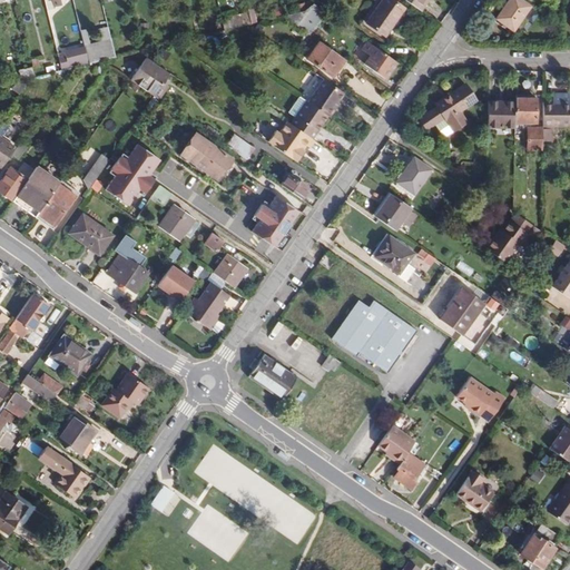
[(327,1),(325,0),(316,0),(313,3),(321,10),(327,1)]
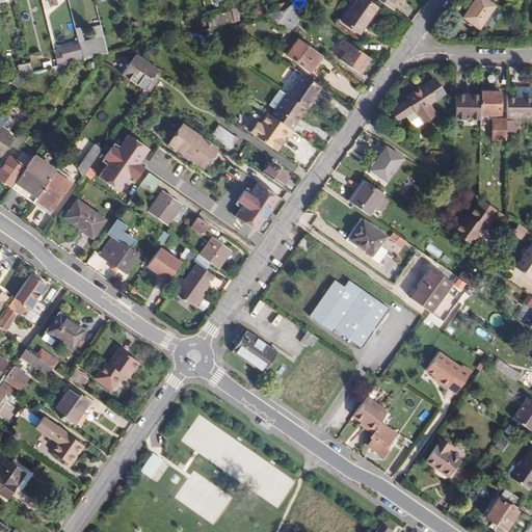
[(365,0),(356,0),(342,22),(360,34),(377,8),(365,0)]
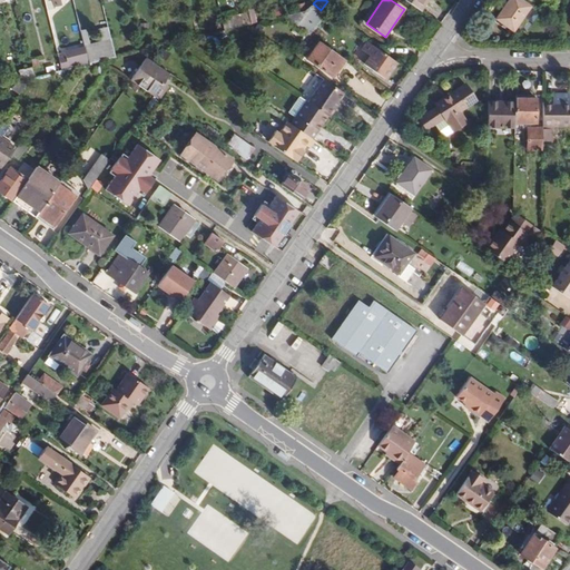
[(403,0),(418,10),(425,0),(403,0)]
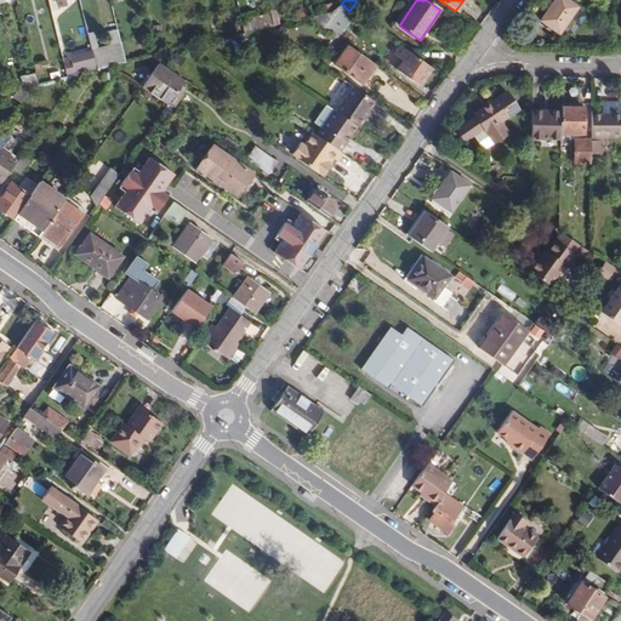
[(567,0),(554,0),(541,21),(559,34),(577,7),(567,0)]
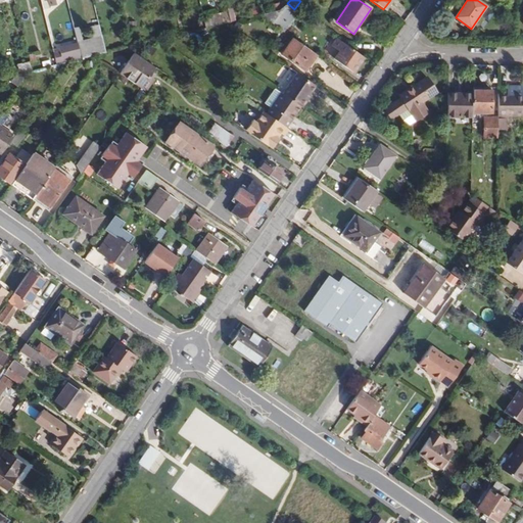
[(281,10),(259,15),(284,32),(298,11),(294,9),(287,3),(281,10)]
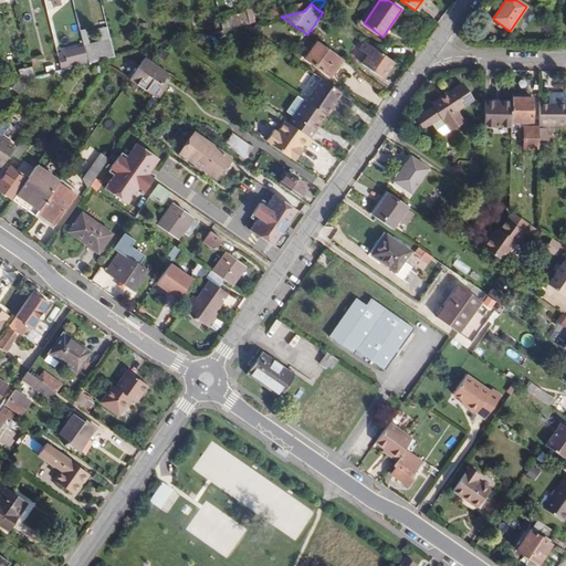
[(90,44),(86,30),(80,32),(84,46),(90,44)]
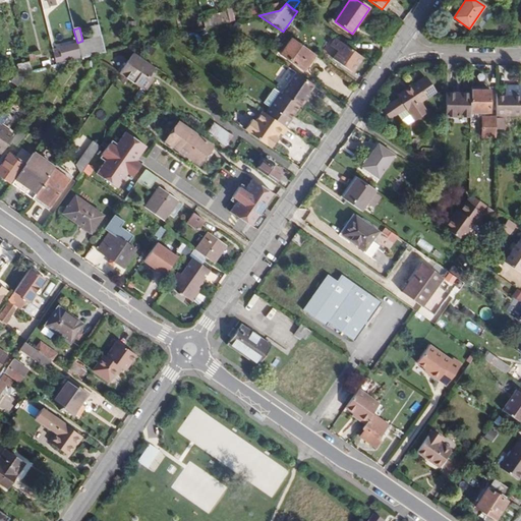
[(81,59),(106,53),(102,37),(82,41),(77,43),(77,44),(81,59)]
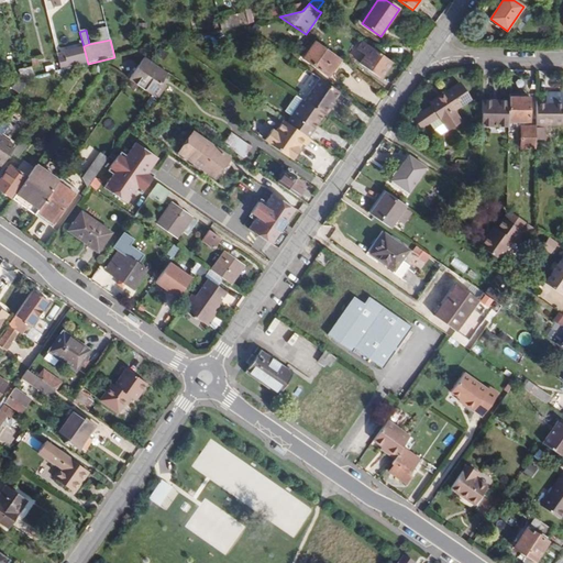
[(341,59),(316,42),(304,59),(328,77),(341,59)]
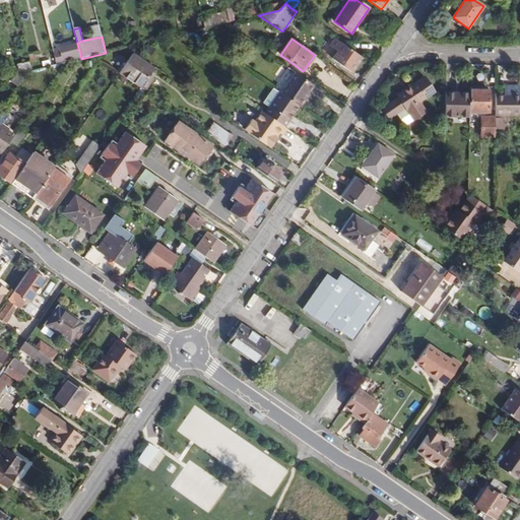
[(332,59),(351,73),(362,58),(335,39),(329,47),(337,52),(332,59)]
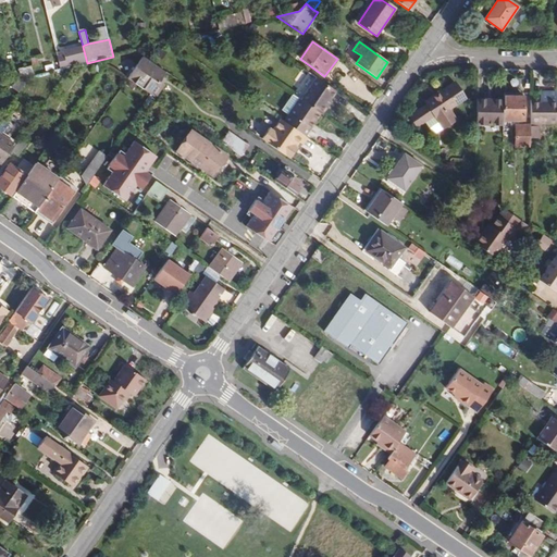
[(87,63),(83,47),(63,52),(64,57),(58,59),(59,64),(60,70),(70,66),(87,63)]
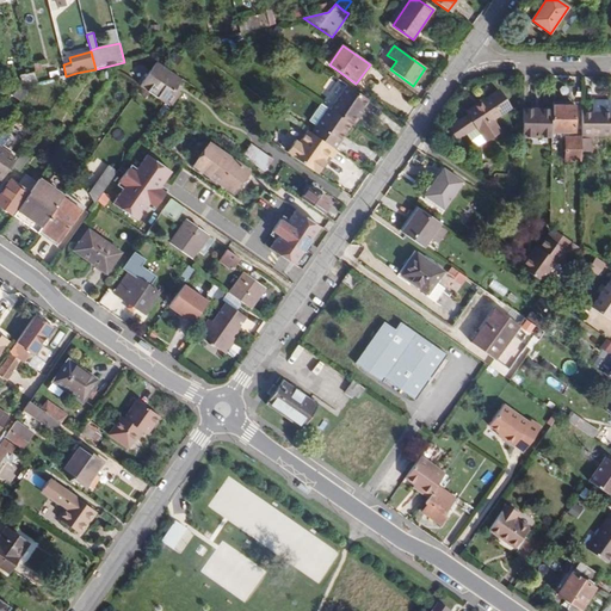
[(174,51),(170,59),(177,65),(183,57),(174,51)]
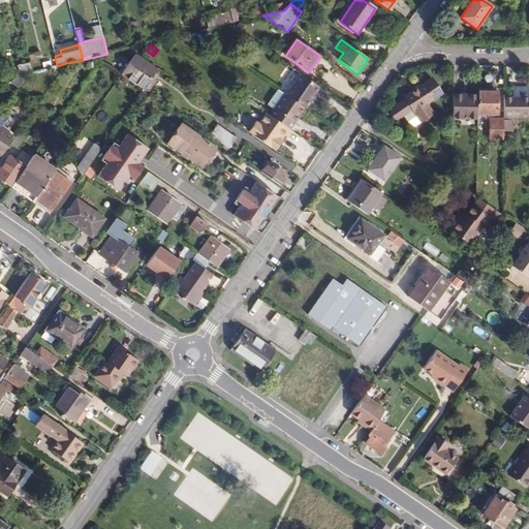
[(157,69),(135,54),(121,74),(147,93),(153,84),(149,81),(157,69)]
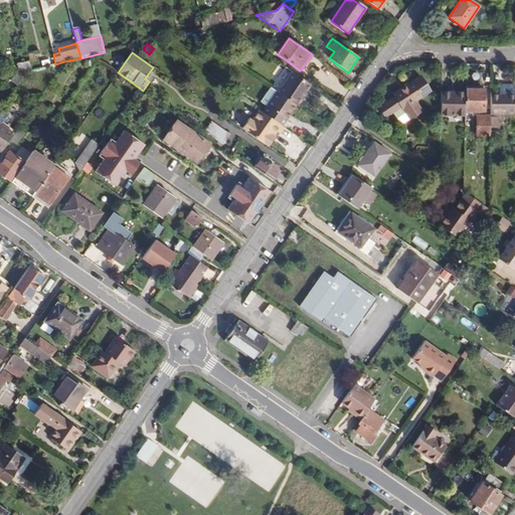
[(98,59),(93,55),(87,64),(92,67),(98,59)]
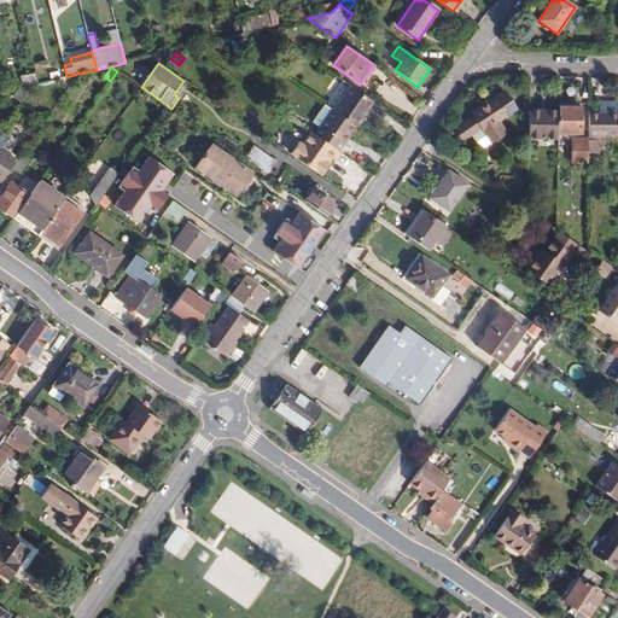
[(17,77),(19,88),(23,88),(34,85),(38,85),(35,74),(17,77)]
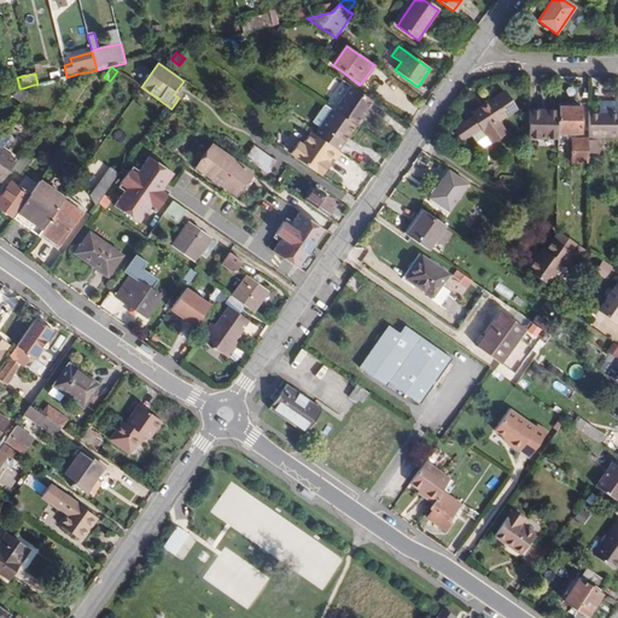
[(77,74),(66,77),(63,77),(59,79),(70,85),(77,74)]
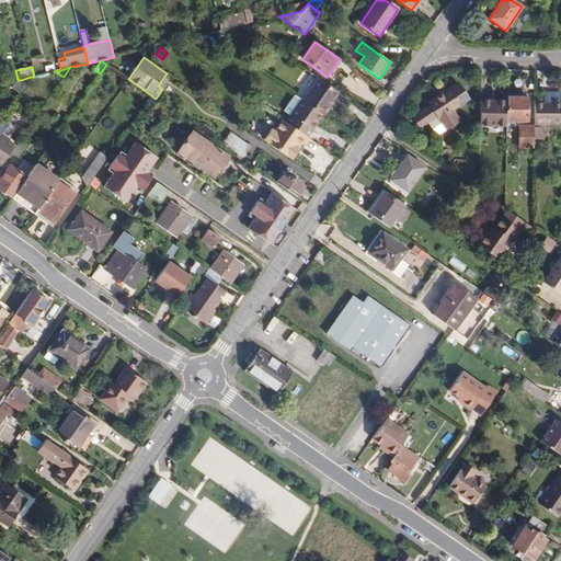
[(21,80),(18,80),(12,89),(19,94),(31,77),(21,80)]
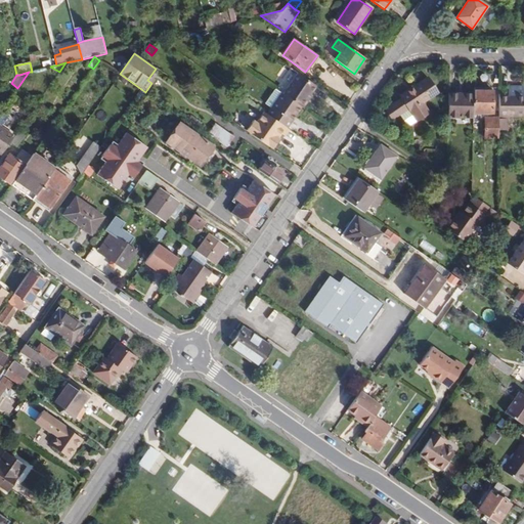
[(282,95),(301,107),(316,87),(298,74),(292,82),(284,93),(282,95)]
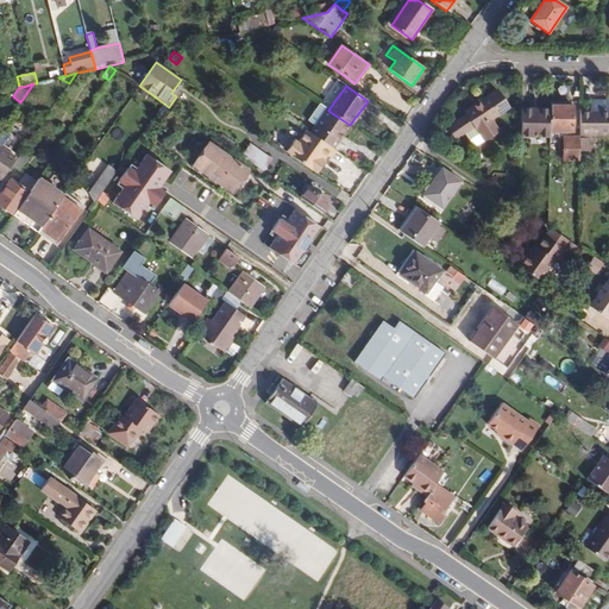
[(339,95),(331,90),(322,104),(330,108),(339,95)]
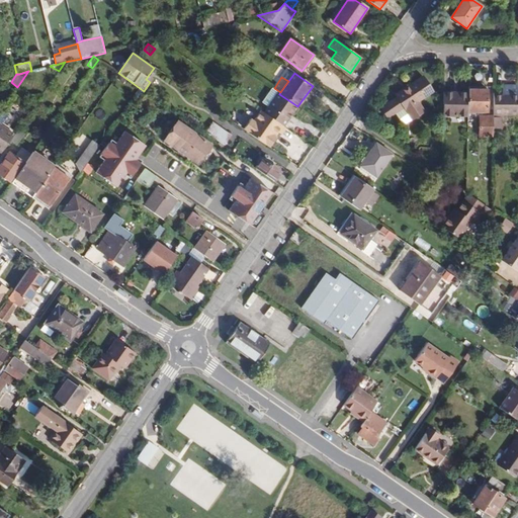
[(418,102),(433,91),(423,77),(407,87),(409,90),(397,97),(380,108),(387,118),(396,112),(404,125),(424,112),(418,102)]
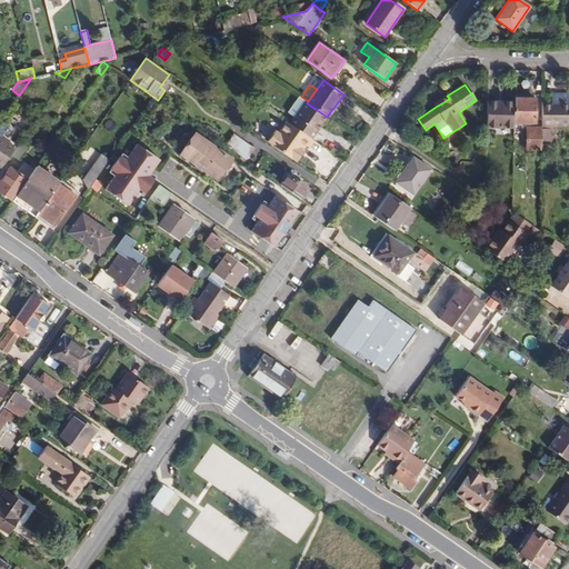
[(568,93),(551,95),(551,101),(542,101),(541,128),(541,142),(550,142),(549,126),(568,126),(568,93)]
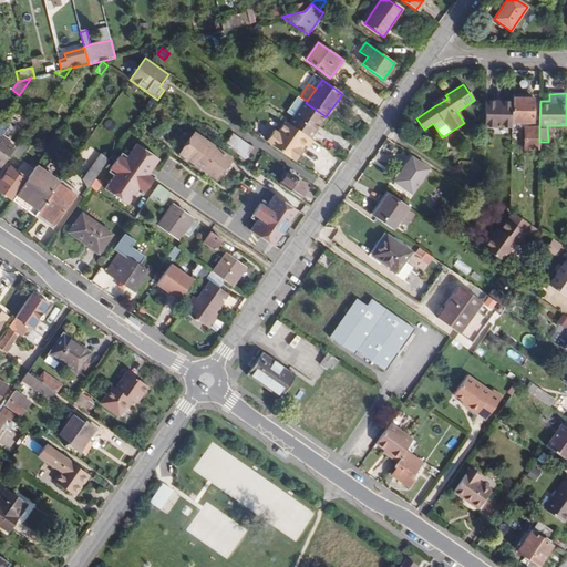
[(447,99),(445,95),(433,104),(434,106),(447,99)]
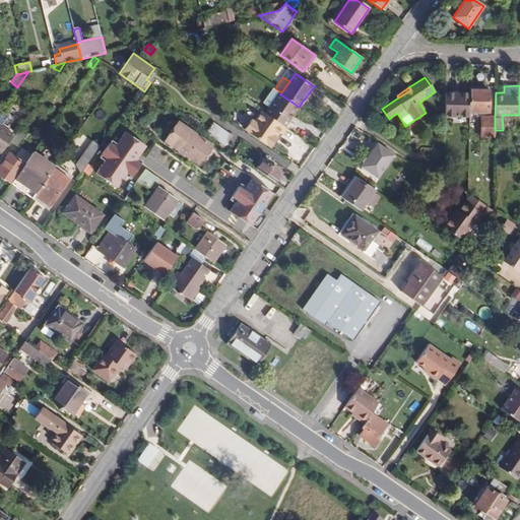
[(470,89),(470,93),(469,112),(489,112),(489,89),(470,89)]
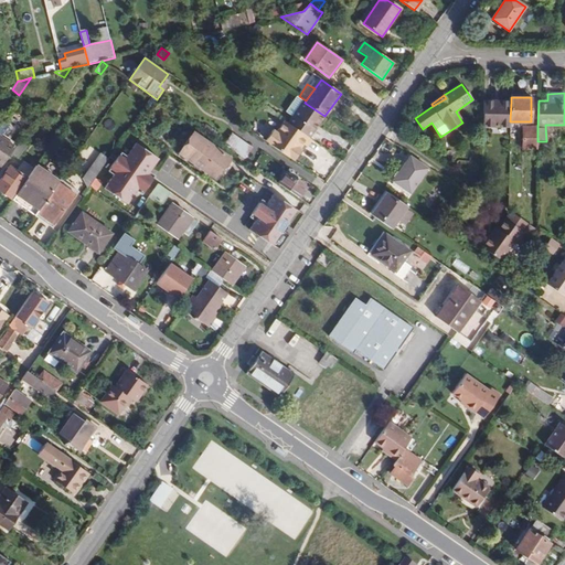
[(510,121),(511,102),(483,100),(482,127),(510,127),(510,121)]
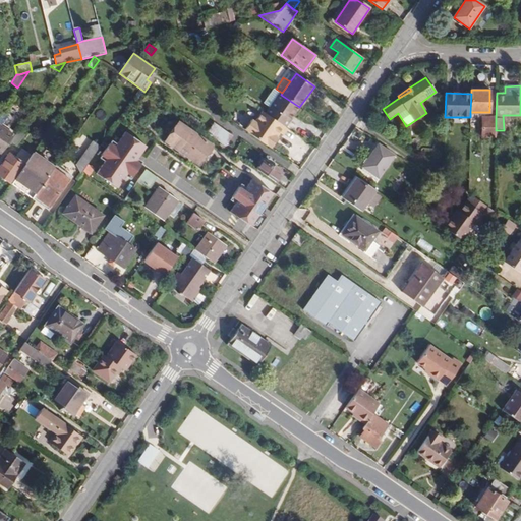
[(285,127),(299,107),(281,95),(280,94),(266,114),(285,127)]
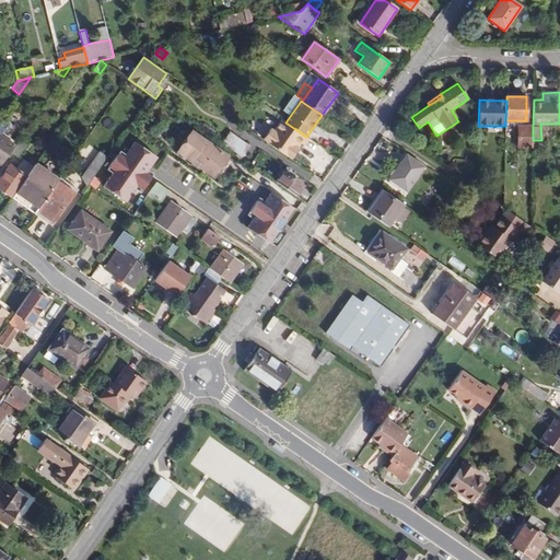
[(270,129),(264,139),(267,142),(266,142),(289,159),(289,158),(291,159),(299,149),(296,147),(300,142),(304,146),(308,139),(306,137),(286,123),(282,120),(273,131),(270,129)]
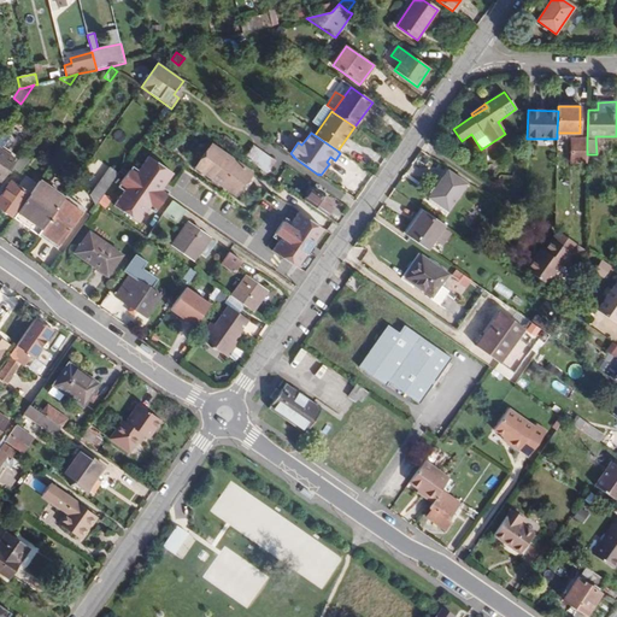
[(587,154),(587,139),(571,139),(571,163),(587,163),(587,154)]
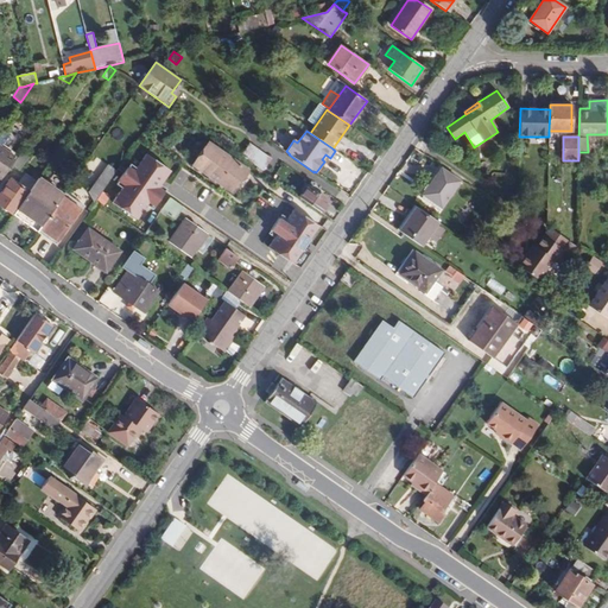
[(249,170),(209,141),(191,166),(233,195),(249,170)]
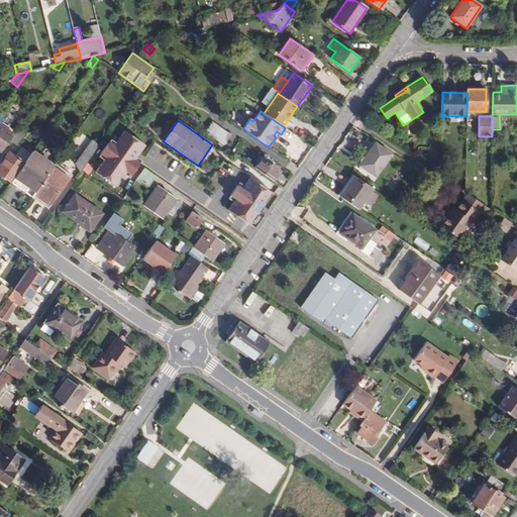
[(0,124),(0,151),(1,153),(14,134),(0,124)]
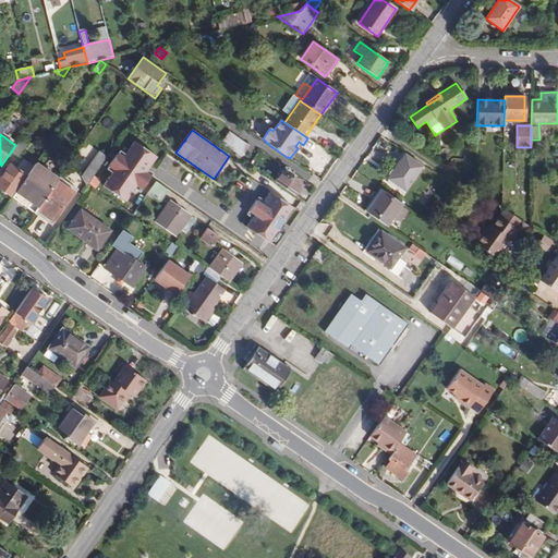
[(231,152),(238,142),(229,136),(222,145),(231,152)]
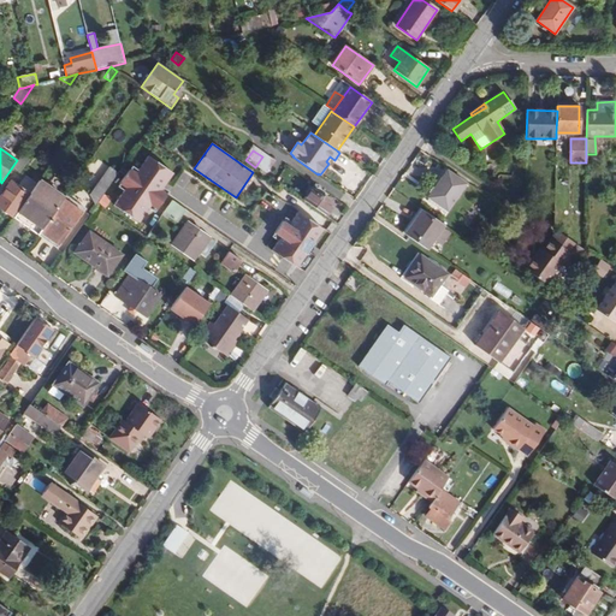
[(140,227),(165,190),(161,188),(172,173),(144,155),(134,171),(129,166),(113,188),(119,191),(108,207),(140,227)]
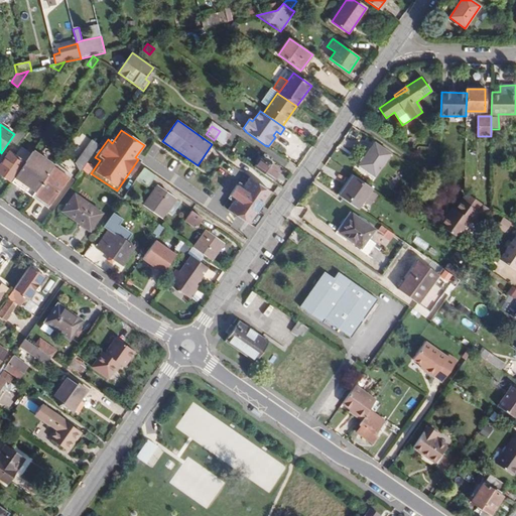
[(229,138),(220,131),(214,140),(223,146),(229,138)]
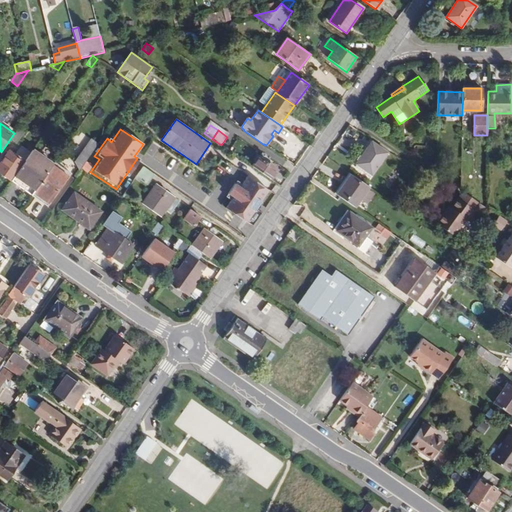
[(238,139),(231,148),(250,162),(256,153),(238,139)]
